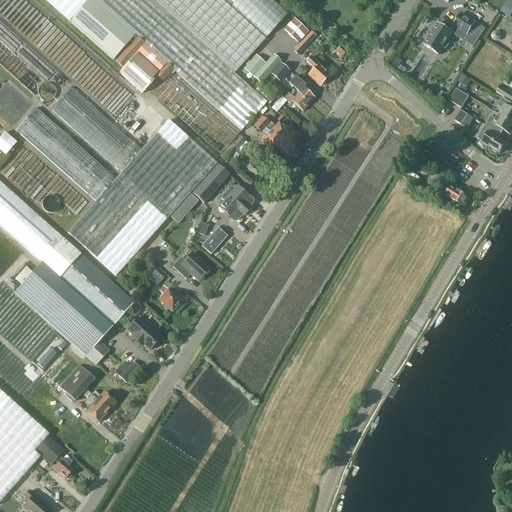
[(0,0),(0,14),(109,113),(131,88),(32,0),(0,0)]
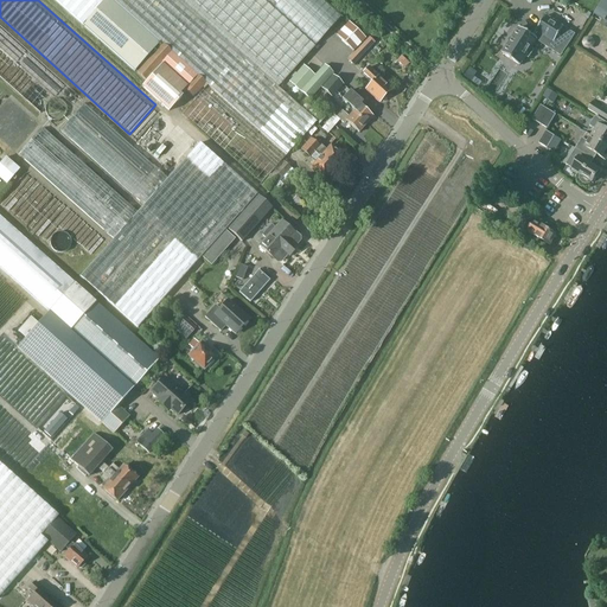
[(53,0),(83,25),(134,71),(160,44),(161,43),(163,44),(172,52),(172,53),(163,64),(141,88),(168,112),(181,97),(179,95),(186,87),(197,75),(206,83),(205,83),(203,87),(204,89),(181,114),(261,184),(287,155),(317,122),(278,88),(314,46),(342,17),(321,0),(53,0)]
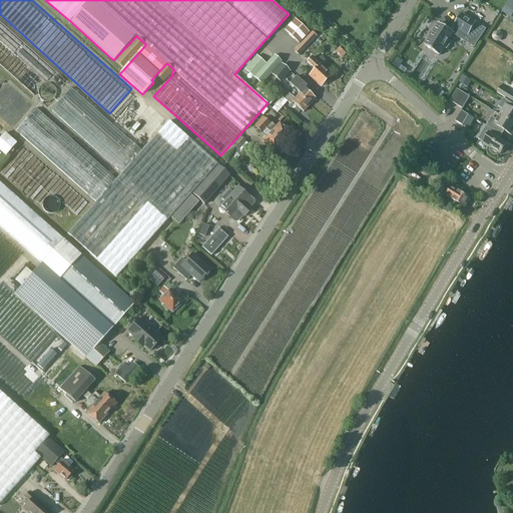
[(512,0),(509,0),(502,12),(512,18),(512,0)]
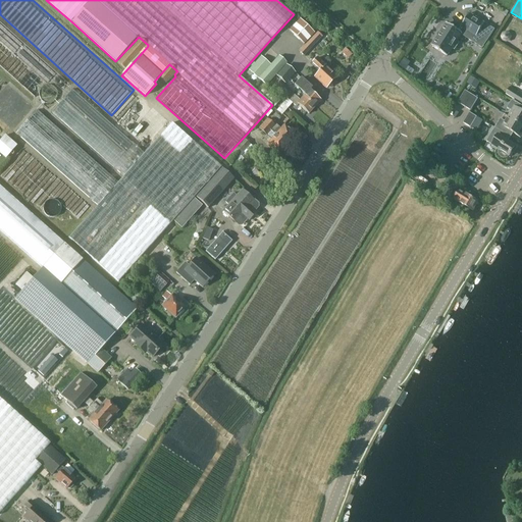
[(447,23),(431,47),(448,56),(452,49),(455,50),(459,43),(457,42),(461,35),(464,36),(467,31),(476,36),(484,23),(469,14),(458,32),(447,23)]
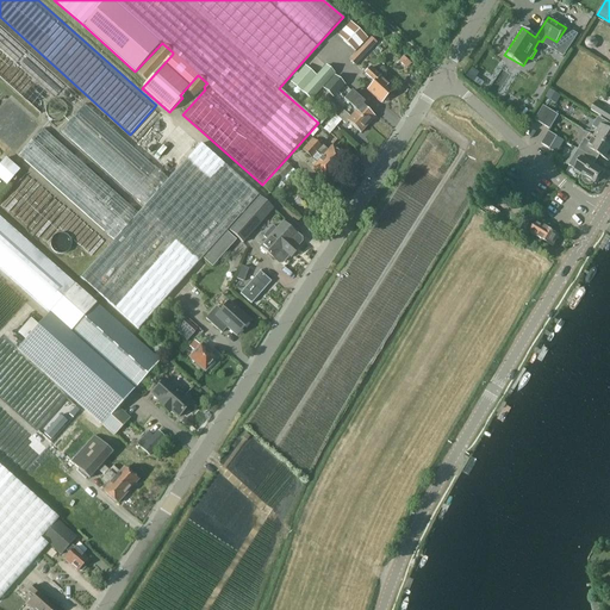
[(355,51),(368,38),(350,23),(338,36),(355,51)]
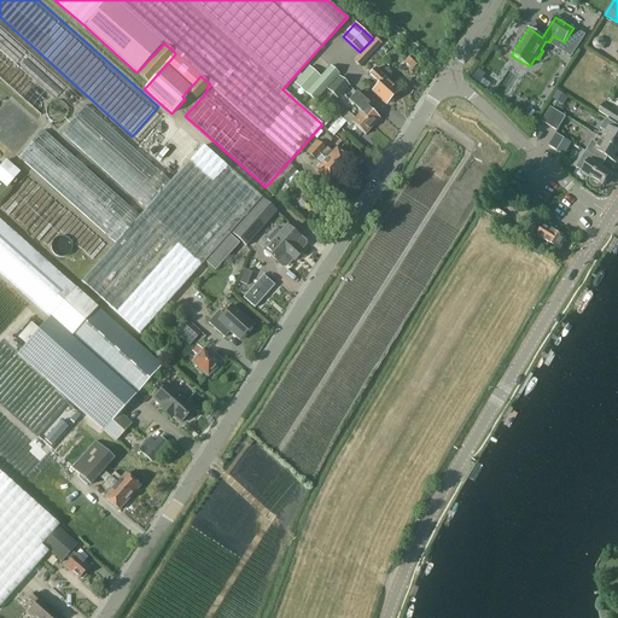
[(140,333),(205,261),(215,270),(239,244),(229,234),(231,233),(246,248),(277,214),(275,213),(264,202),(238,229),(237,228),(262,200),(261,199),(261,198),(203,146),(170,182),(86,106),(87,104),(0,27),(0,79),(47,122),(60,134),(62,133),(146,209),(140,217),(44,130),(19,158),(116,244),(82,281),(140,333)]
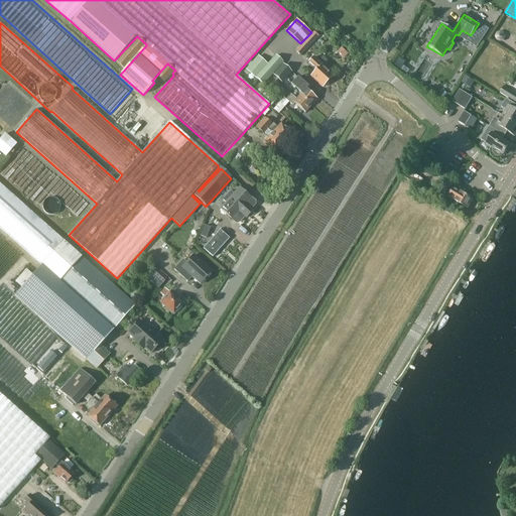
[(300,55),(311,44),(318,36),(313,31),(306,39),(295,51),(300,55)]
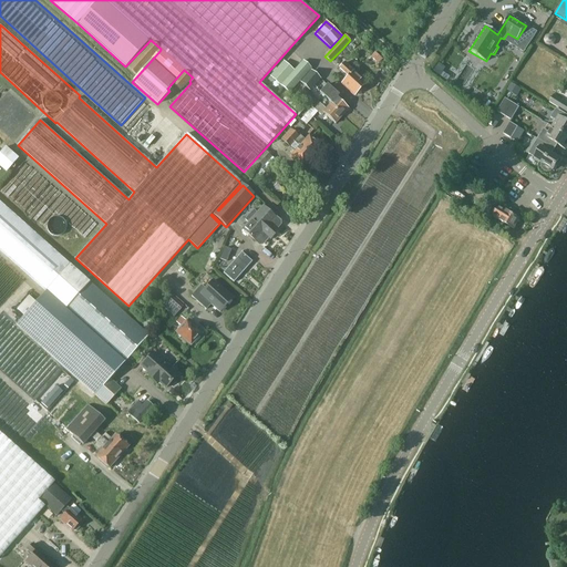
[(547,38),(546,40),(547,44),(550,45),(554,44),(555,41),(554,38),(550,35),(547,38)]
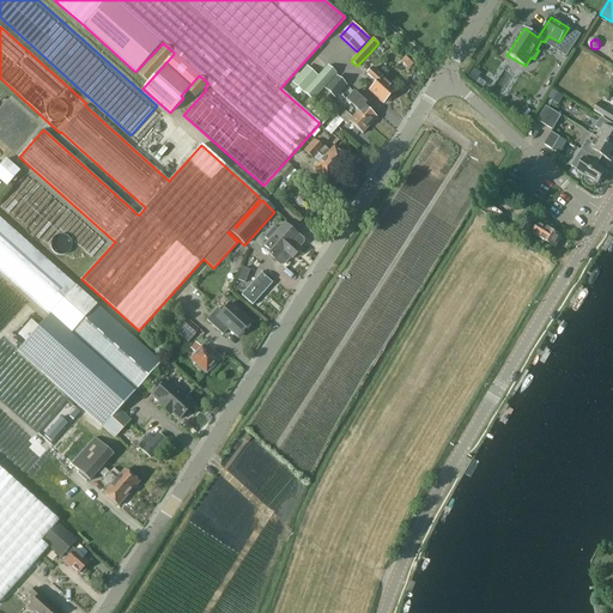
[(147,83),(174,53),(164,44),(138,74),(147,83)]
